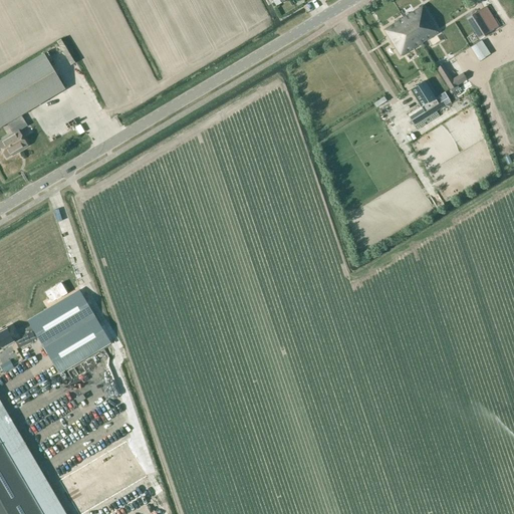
[(401,56),(421,43),(432,36),(438,33),(433,25),(434,23),(422,5),(406,15),(402,18),(383,30),(401,56)]
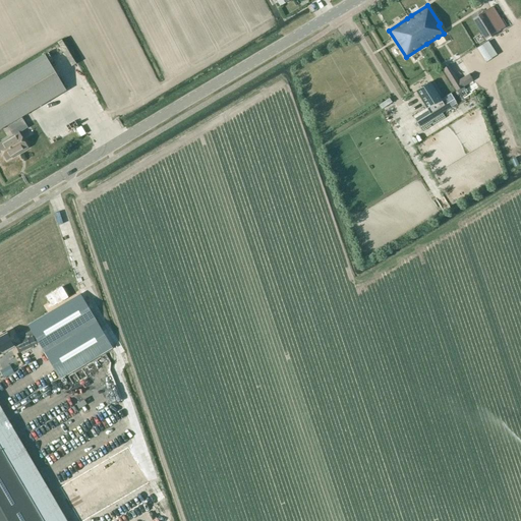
[(497,33),(506,26),(493,6),(483,12),(497,33)]
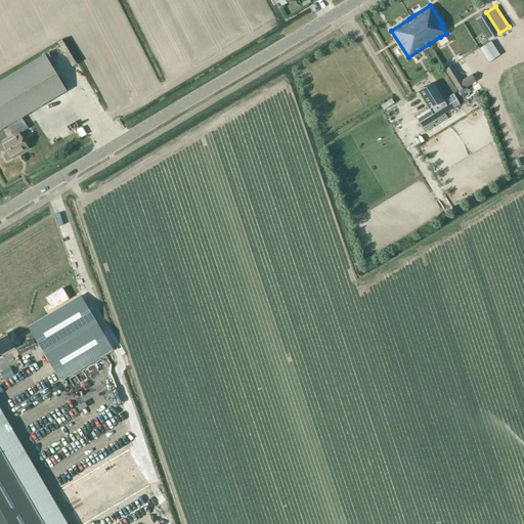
[(486,12),(478,17),(491,39),(499,33),(486,12)]
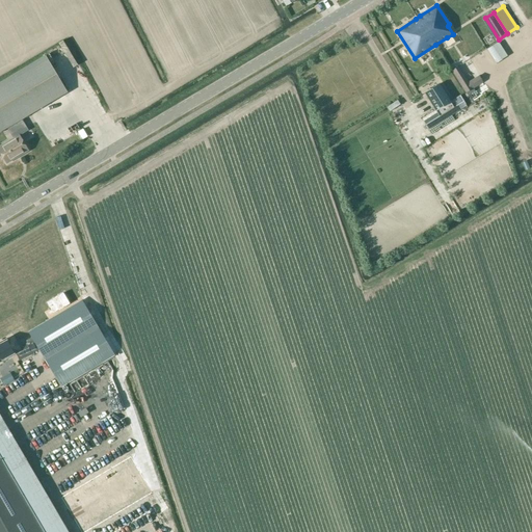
[(498,43),(487,49),(497,63),(501,60),(496,51),(501,48),(498,43)]
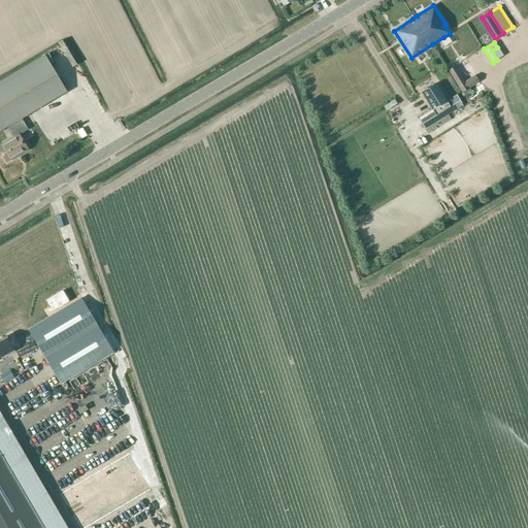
[(0,131),(7,128),(22,119),(67,92),(45,55),(0,80),(0,131)]
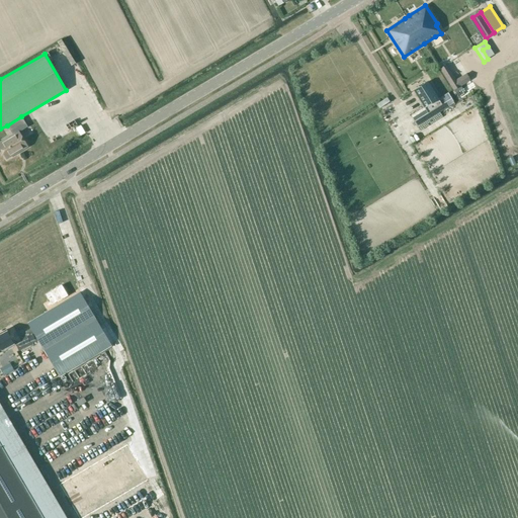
[(446,65),(440,69),(445,78),(451,74),(446,65)]
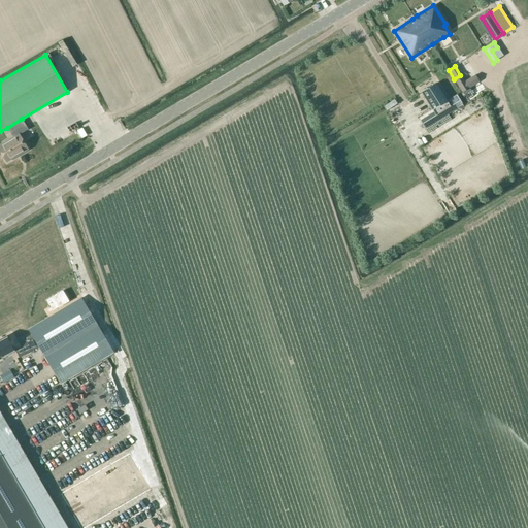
[(421,92),(432,109),(448,101),(436,83),(421,92)]
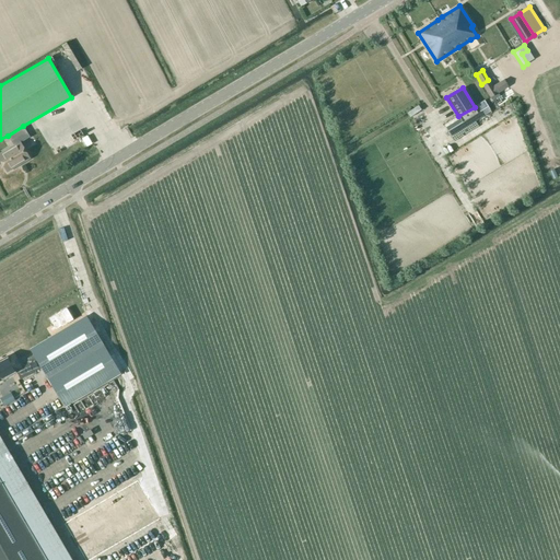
[(458,116),(444,125),(452,136),(490,113),(483,102),(475,107),(458,116)]
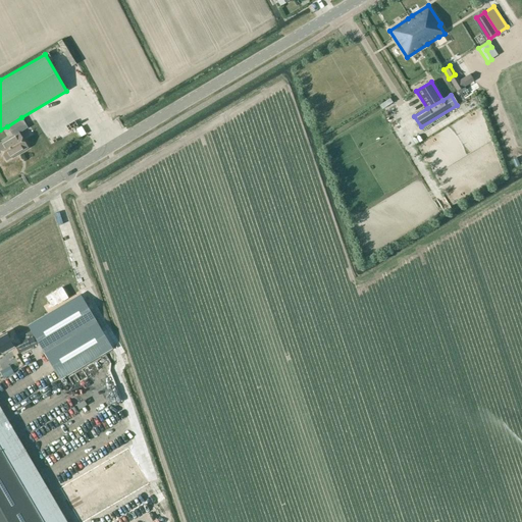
[(12,135),(0,142),(0,148),(7,160),(28,148),(19,133),(28,127),(21,117),(7,126),(12,135)]
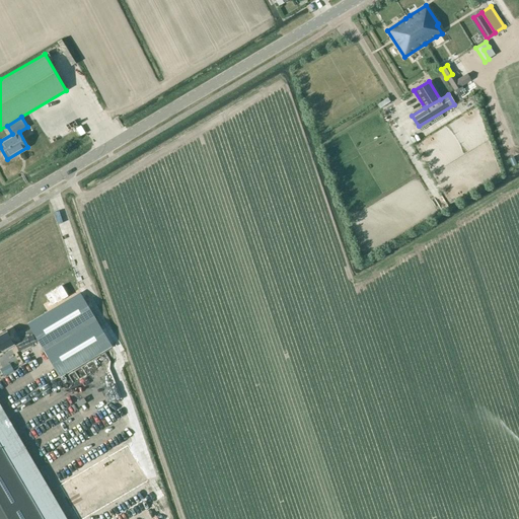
[(53,292),(47,295),(52,305),(68,296),(61,285),(52,290),(53,292)]
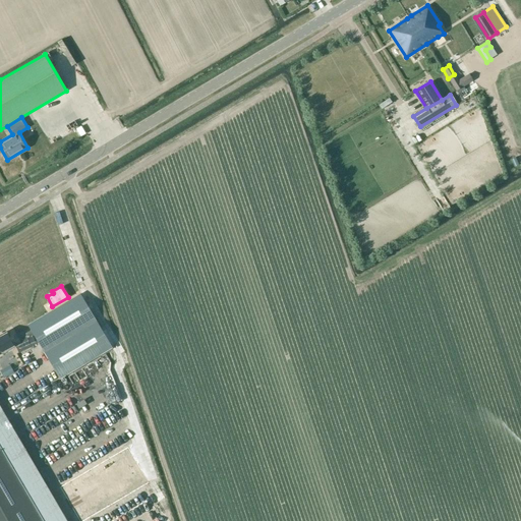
[(27,325),(31,330),(38,343),(59,380),(112,348),(80,293),(27,325)]
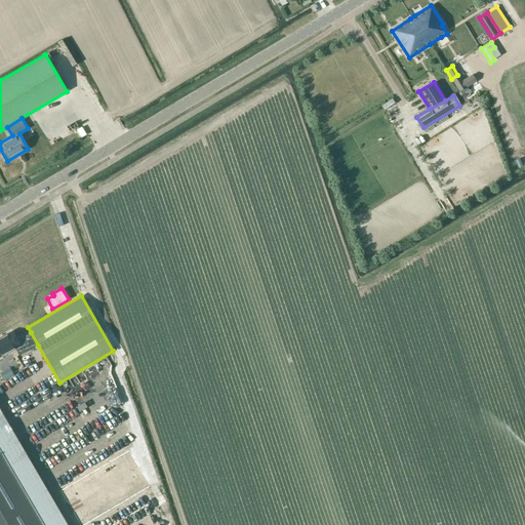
[(13,331),(0,337),(0,357),(5,354),(15,349),(19,356),(38,346),(31,332),(17,340),(13,331)]
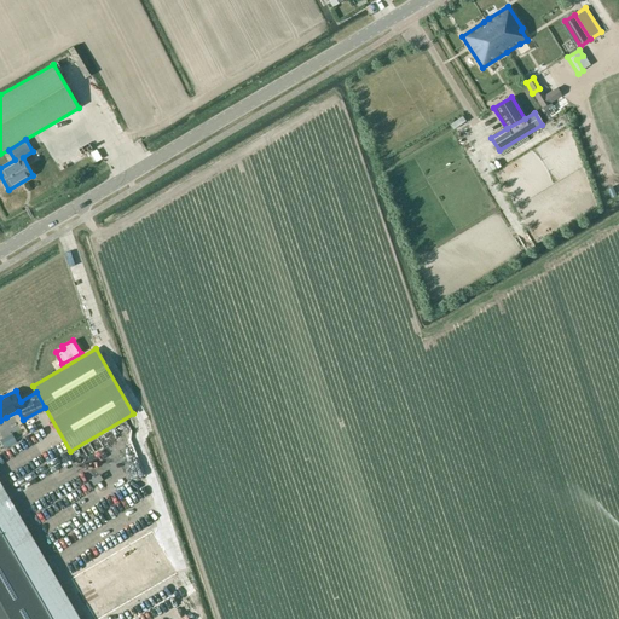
[(52,618),(0,528),(0,618),(52,618)]
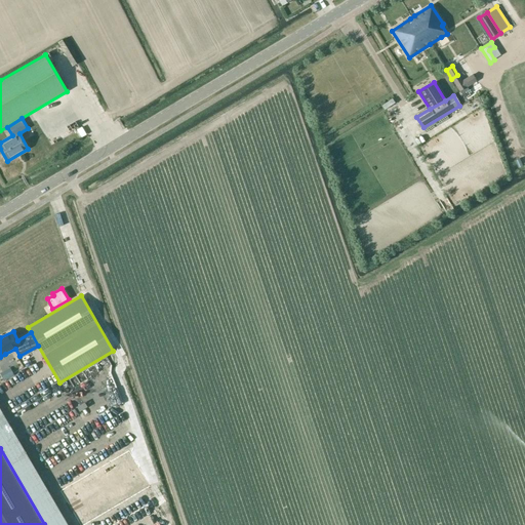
[(128,451),(59,491),(79,524),(83,524),(150,487),(128,451)]
